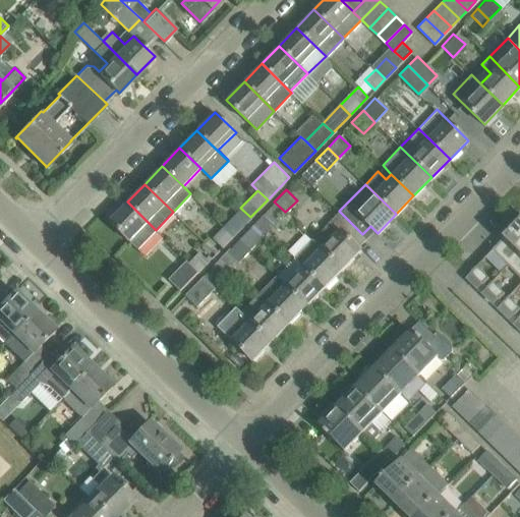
[(137,248),(152,233),(156,230),(127,202),(109,221),(137,248)]
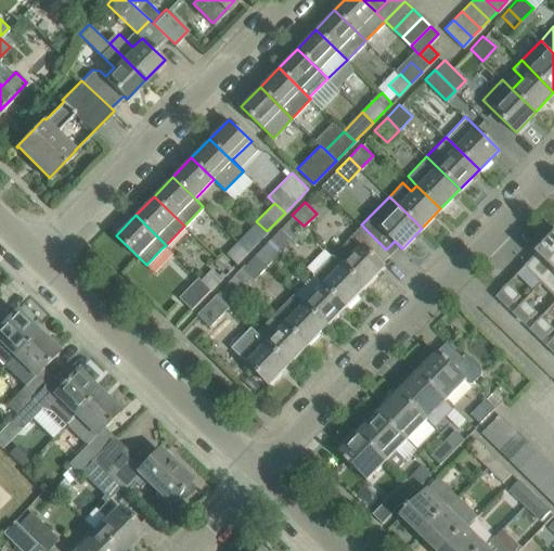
[(292,215),(270,238),(282,250),(304,226),(292,215)]
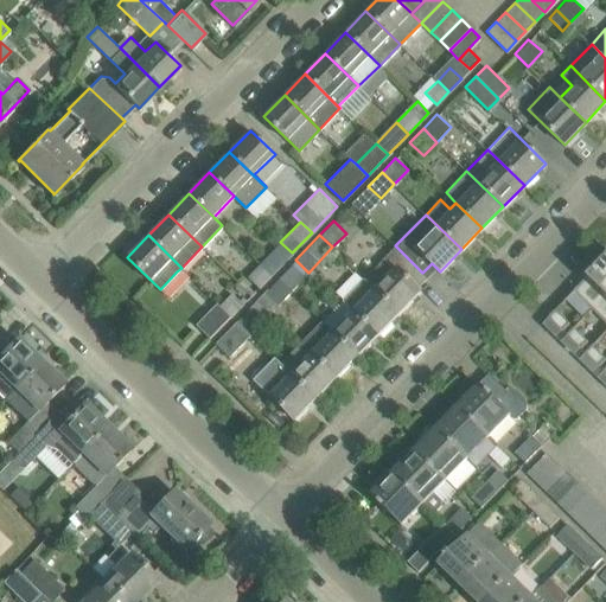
[(292,253),(280,242),(260,262),(272,274),(292,253)]
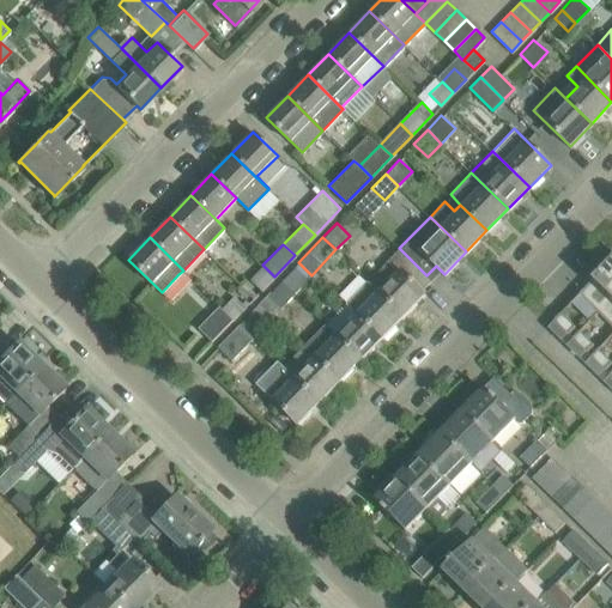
[(417,285),(426,275),(399,248),(368,281),(404,316),(425,293),(417,285)]
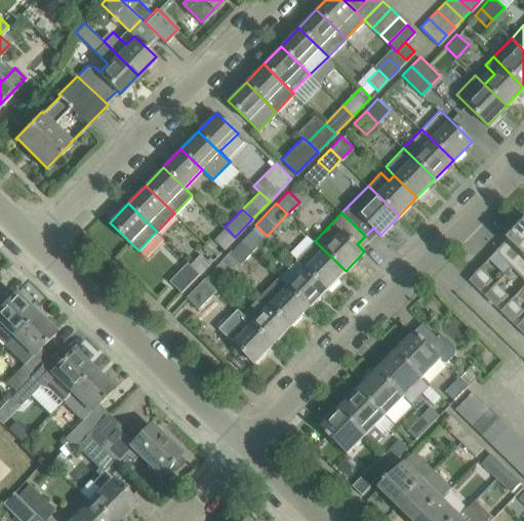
[(523,253),(523,221),(495,250),(512,267),(523,253)]
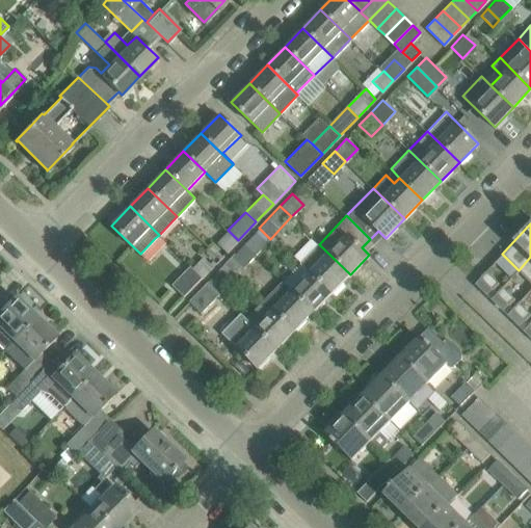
[(238,240),(228,230),(217,241),(227,251),(238,240)]
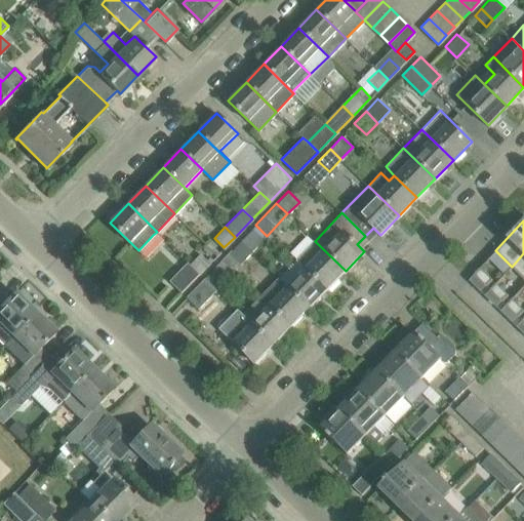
[(241,240),(251,251),(264,239),(253,228),(241,240)]
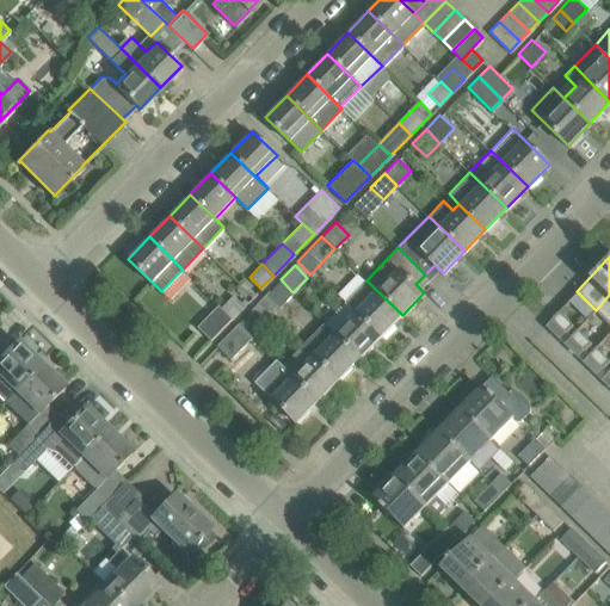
[(344,300),(345,301),(381,336),(402,315),(367,280),(364,278),(344,300)]
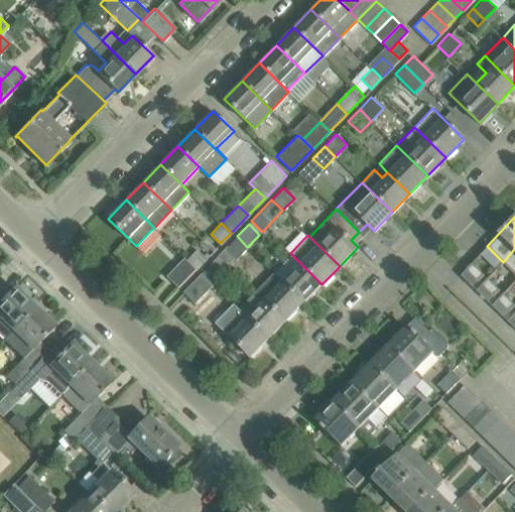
[(230,265),(247,247),(237,236),(219,254),(230,265)]
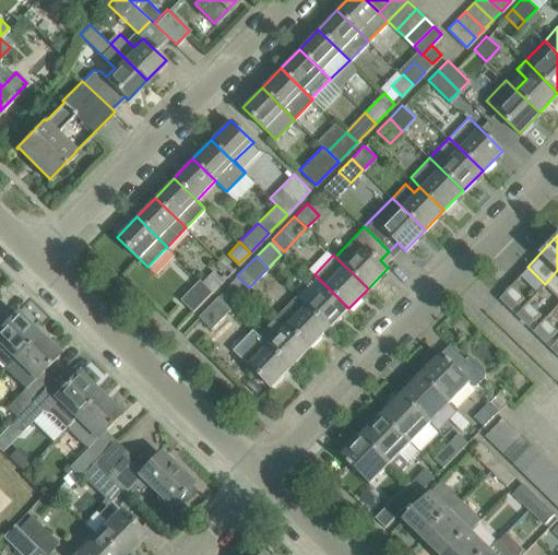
[(202,281),(212,291),(227,275),(224,272),(221,275),(213,269),(202,281)]
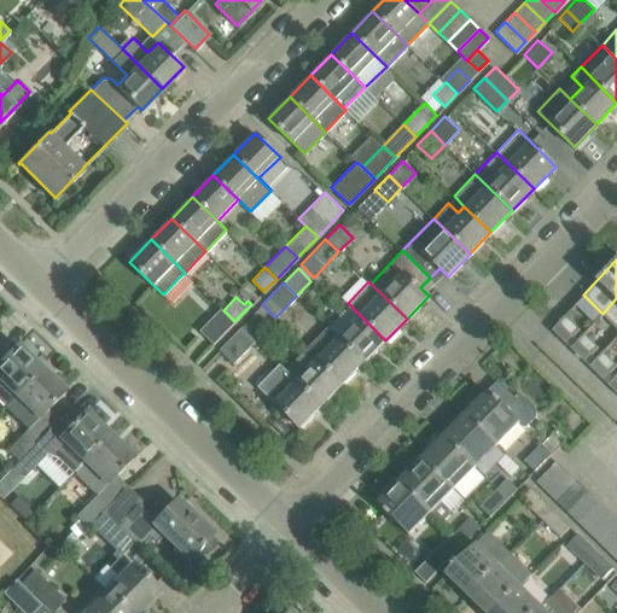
[(616,298),(603,314),(616,327),(616,298)]
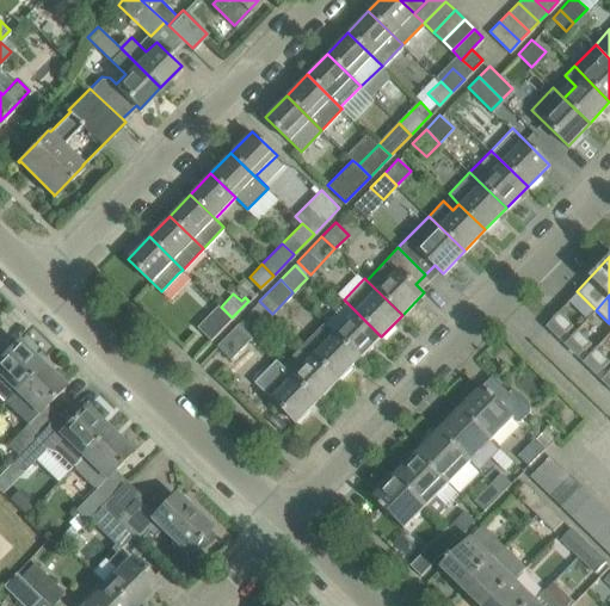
[(259,301),(239,322),(251,335),(272,314),(259,301)]
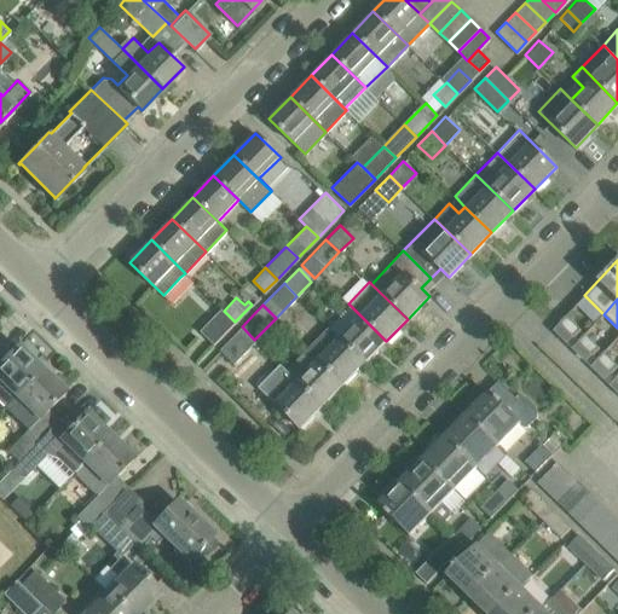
[(364,363),(386,341),(350,305),(329,325),(328,325),(327,325),(364,363)]
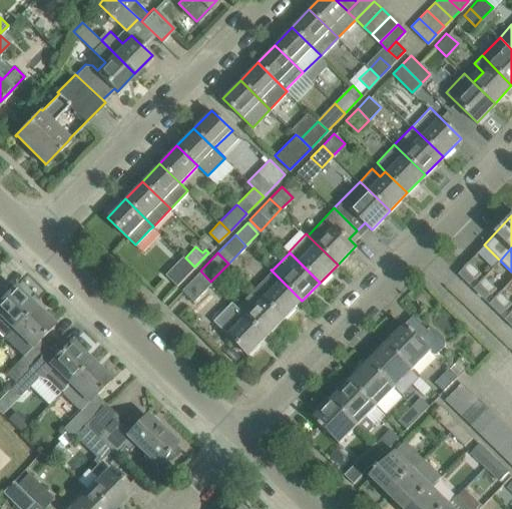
[(194,267),(185,258),(183,256),(165,274),(176,285),(194,267)]
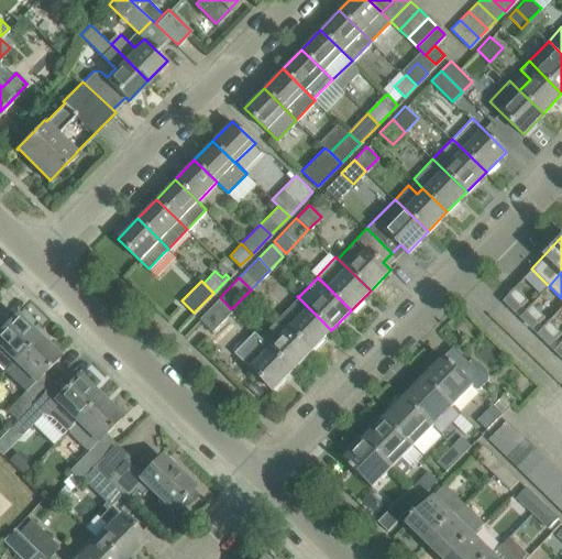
[(520,306),(528,299),(514,286),(507,293),(520,306)]
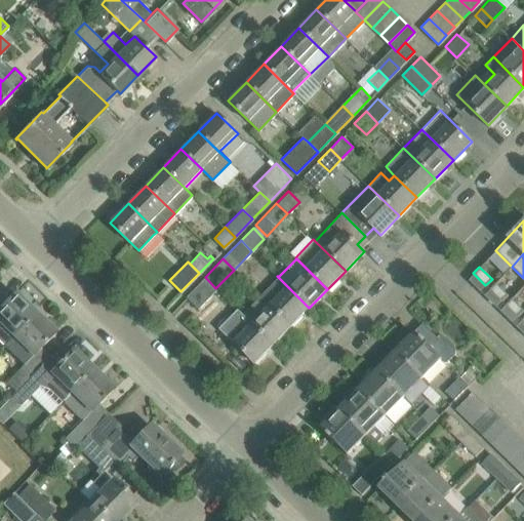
[(277,276),(259,294),(291,326),(309,308),(277,276)]
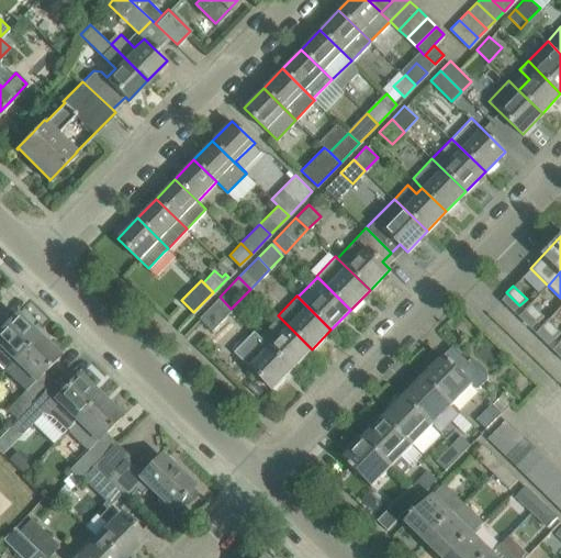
[(212,330),(227,314),(232,310),(231,309),(220,297),(199,317),(212,330)]
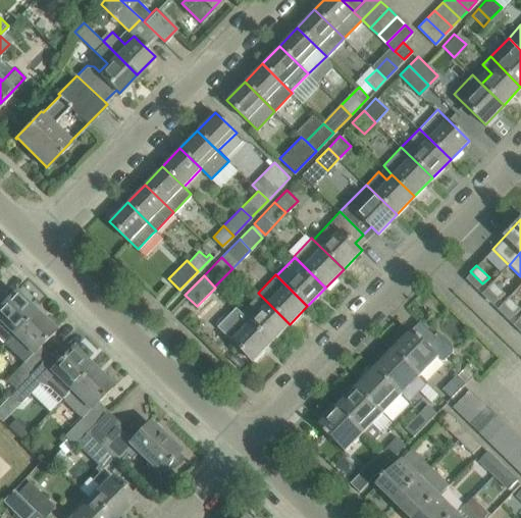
[(499,299),(505,293),(492,280),(486,287),(499,299)]
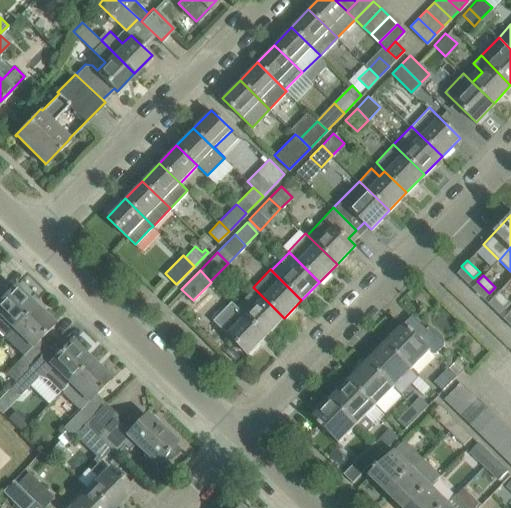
[(0,331),(4,335),(13,325),(33,304),(14,285),(7,292),(0,285),(0,324),(0,331)]
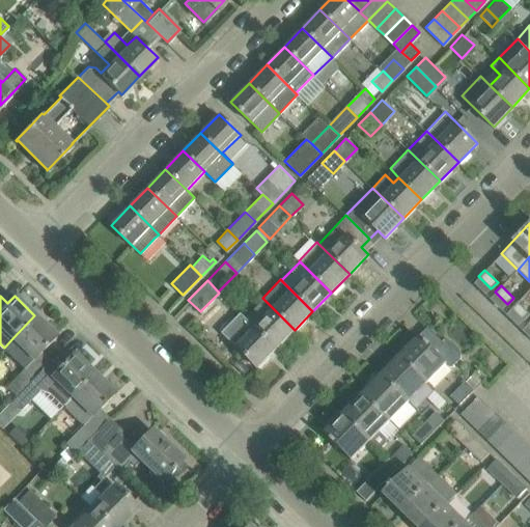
[(277,348),(295,330),(262,298),(245,316),(277,348)]
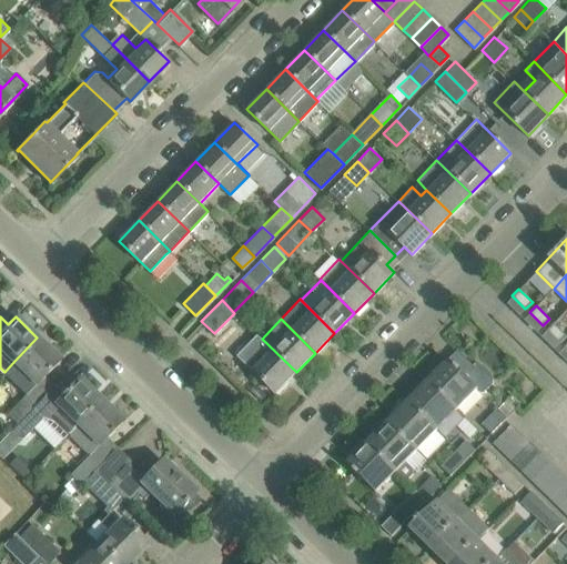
[(566,335),(553,322),(546,329),(559,342),(566,335)]
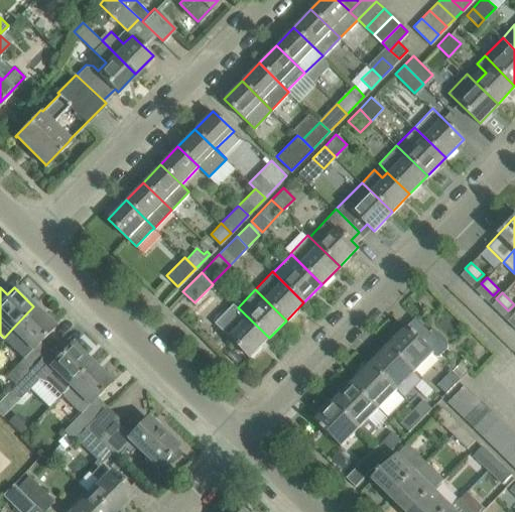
[(269,338),(238,307),(233,302),(225,310),(240,325),(229,336),(250,357),(269,338)]
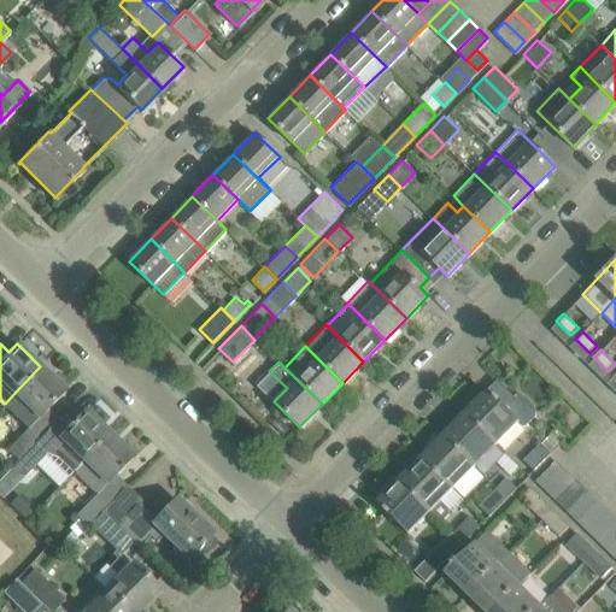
[(28,425),(64,389),(40,366),(16,392),(5,404),(28,425)]
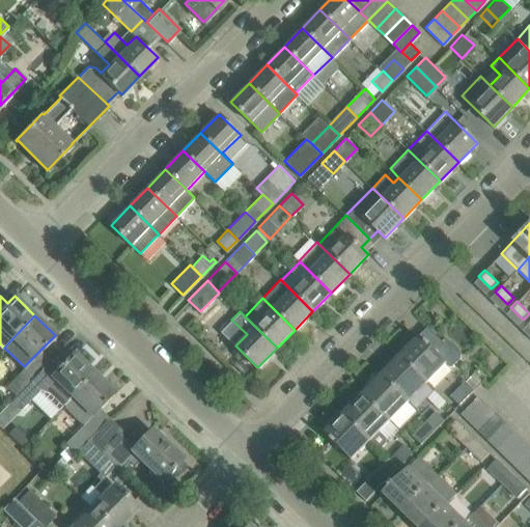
[(426,381),(445,362),(447,364),(452,364),(459,357),(459,353),(445,337),(434,350),(428,345),(429,344),(425,340),(425,341),(418,335),(417,336),(419,337),(400,356),(426,381)]
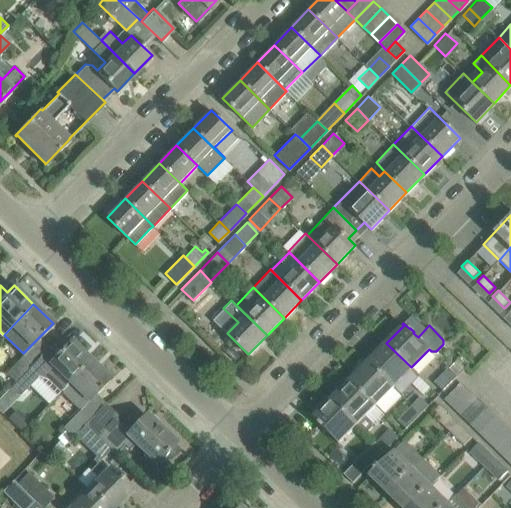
[(70,340),(49,361),(40,370),(32,362),(15,380),(24,389),(38,374),(47,378),(59,390),(90,359),(70,340)]
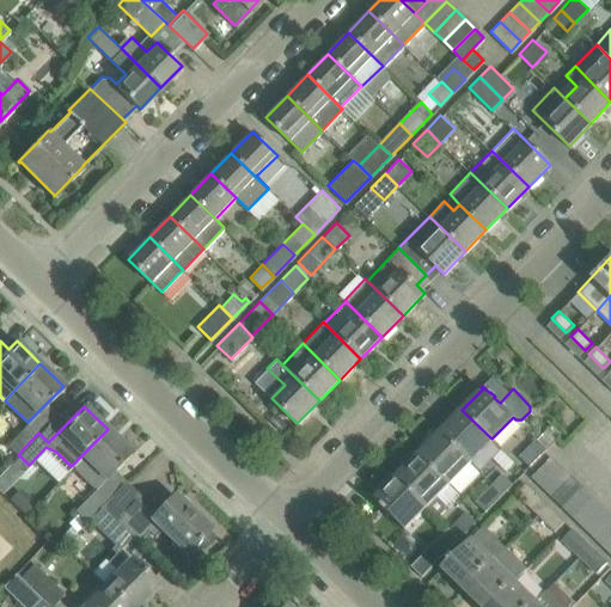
[(470,461),(492,439),(462,410),(440,431),(470,461)]
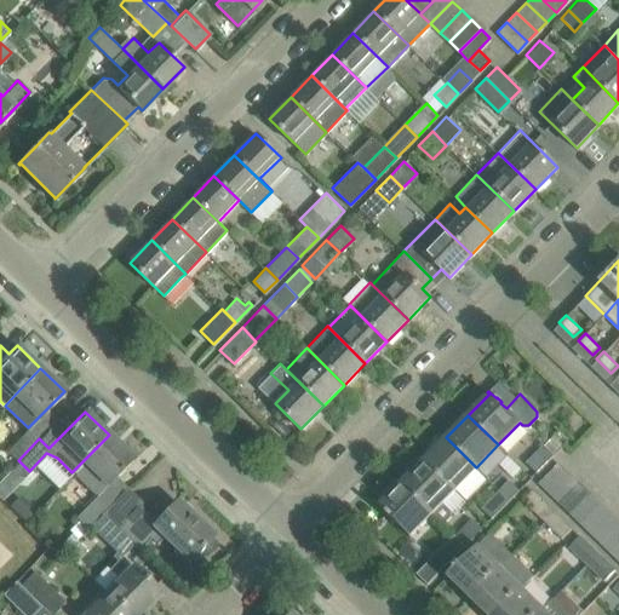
[(28,429),(28,427),(6,449),(18,460),(39,438),(28,429)]
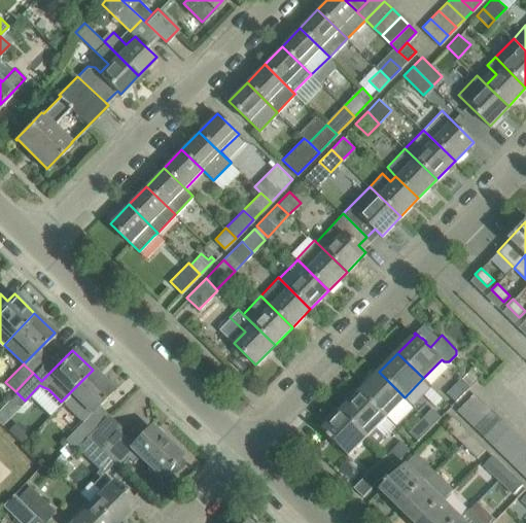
[(366,384),(359,391),(385,417),(405,397),(379,372),(375,368),(362,380),(366,384)]
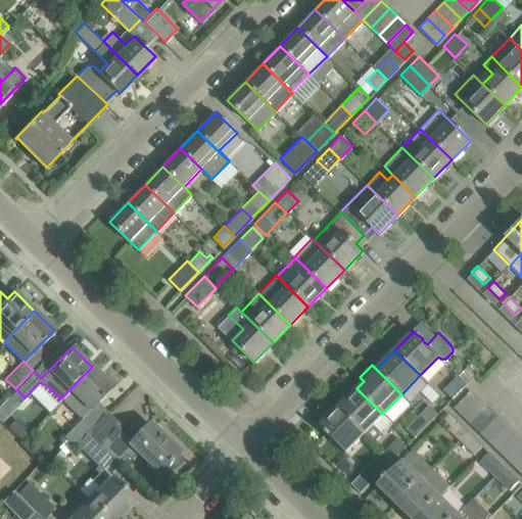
[(452,397),(466,382),(464,381),(473,372),(466,366),(458,374),(442,389),(452,397)]
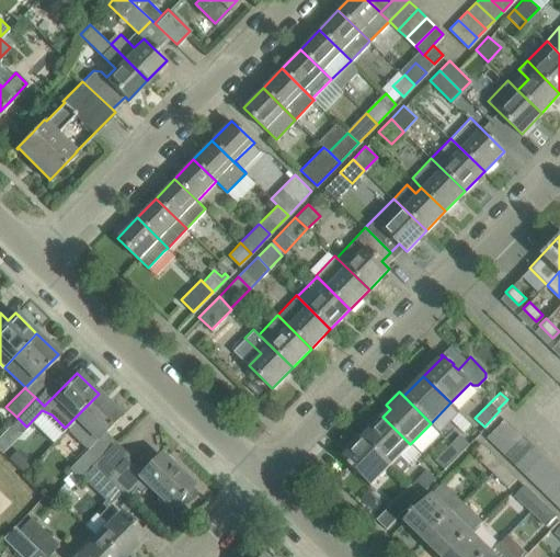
[(120,413),(99,394),(65,428),(87,448),(87,447),(120,413)]
